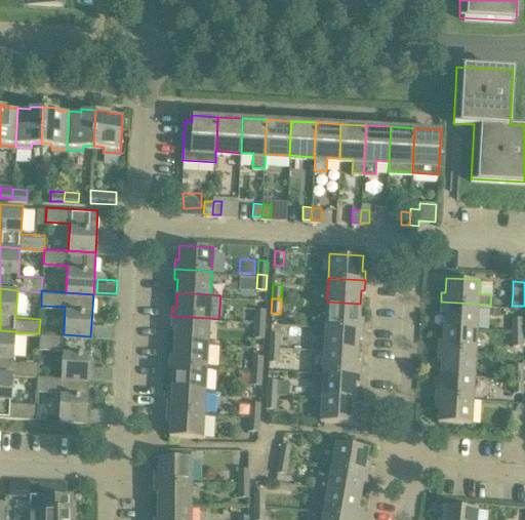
[(360,304),(327,302),(325,325),(362,327),(363,317),(359,317),(360,304)]
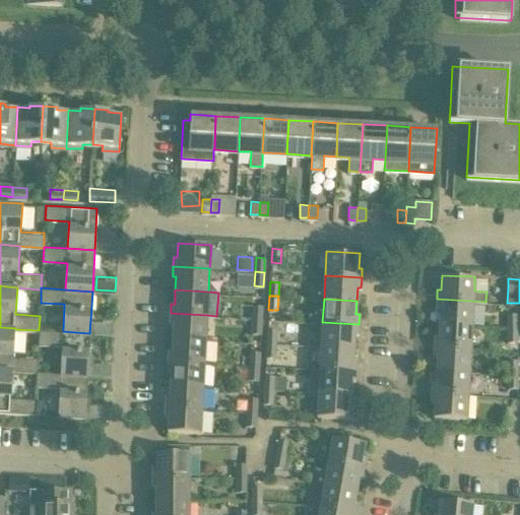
[(473,301),(437,299),(436,309),(440,309),(439,323),(472,325),(473,301)]
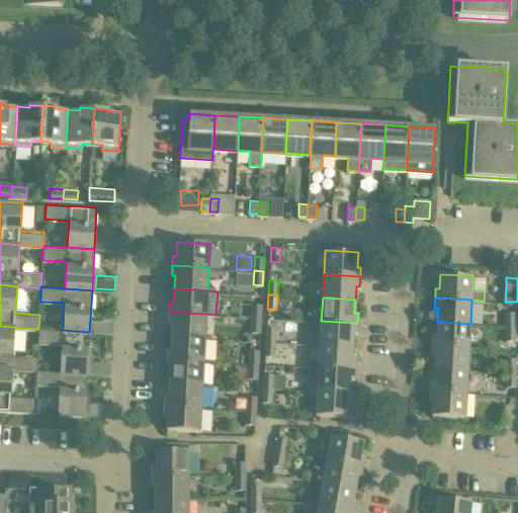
[(252,303),(251,317),(260,317),(261,303),(252,303)]
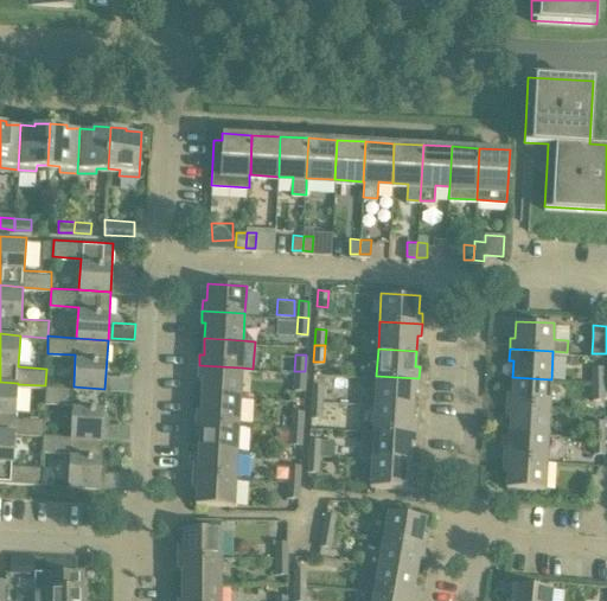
[(592,381),(604,381),(604,364),(592,364),(592,381)]
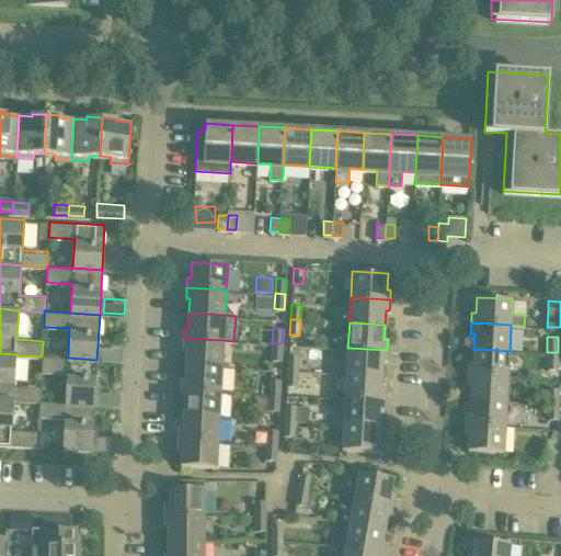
[(224,340),(184,338),(183,349),(187,349),(186,363),(221,365),(224,340)]
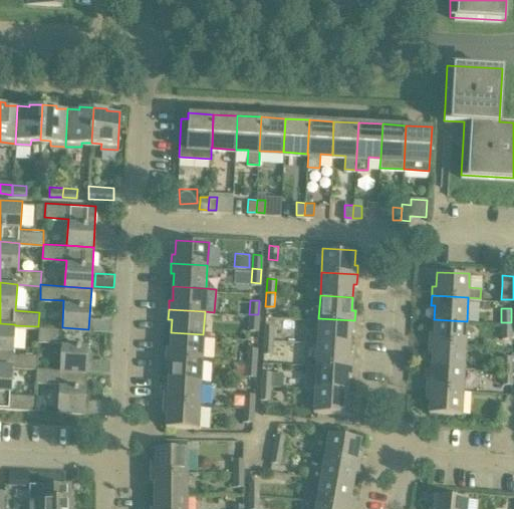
[(258,314),(249,314),(248,328),(258,328),(258,314)]
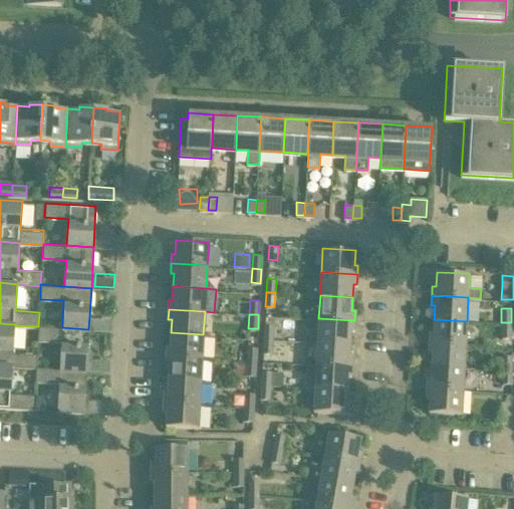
[(92,326),(111,327),(112,315),(92,315),(92,326)]
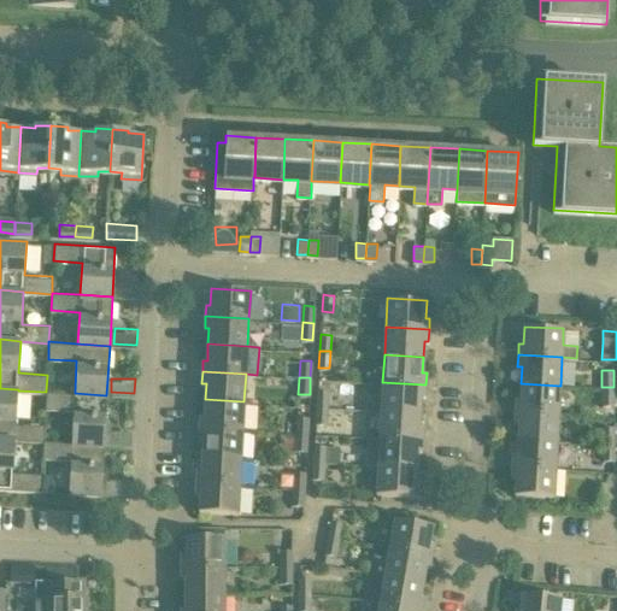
[(382,382),(381,409),(421,411),(421,395),(425,395),(425,385),(382,382)]
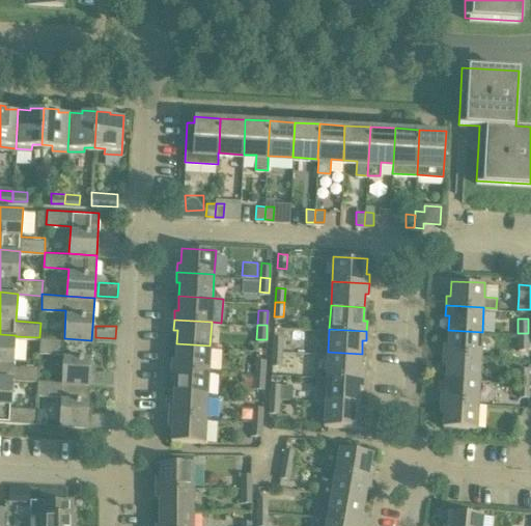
[(444,343),(443,353),(480,355),(482,332),(448,330),(447,343),(444,343)]
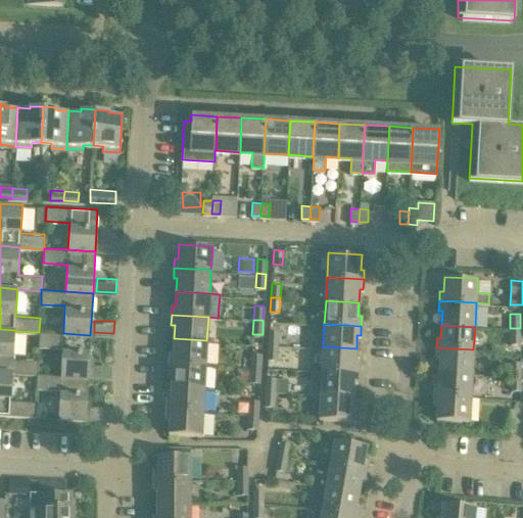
[(520,328),(510,328),(511,342),(520,342),(520,328)]
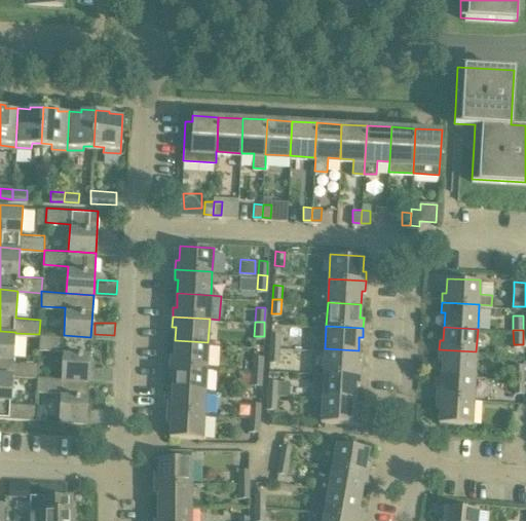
[(0,331),(0,373),(13,374),(37,376),(38,361),(13,360),(15,333),(15,332),(0,331)]
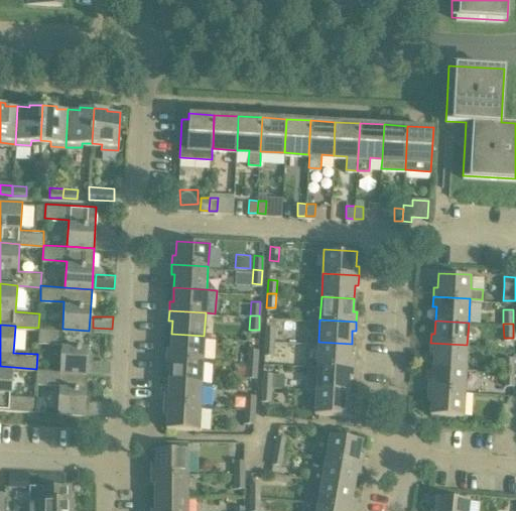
[(264,339),(274,340),(274,326),(265,325),(264,339)]
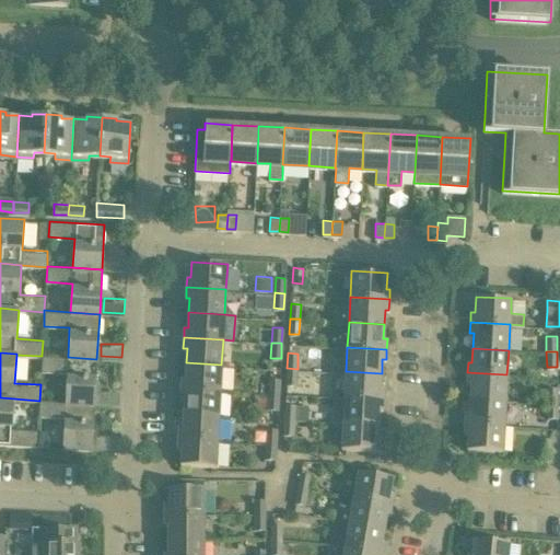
[(68,357),(68,356),(42,355),(42,356),(41,370),(67,372),(65,401),(65,402),(94,403),(96,359),(68,357)]
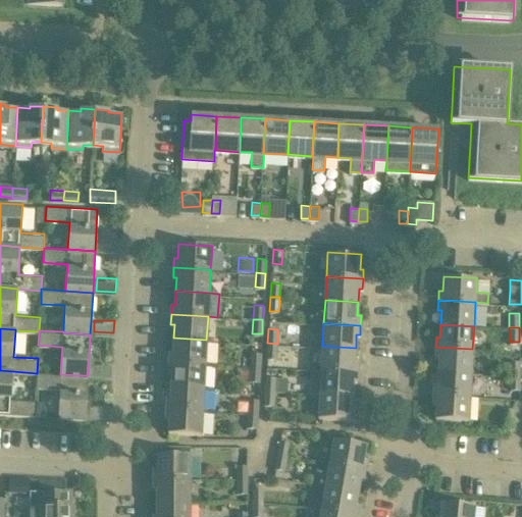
[(169,351),(168,361),(205,363),(206,340),(173,338),(172,352),(169,351)]
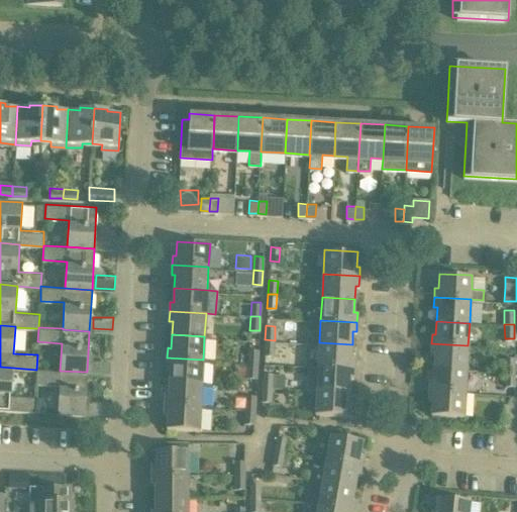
[(275,340),(265,339),(264,353),(274,354),(275,340)]
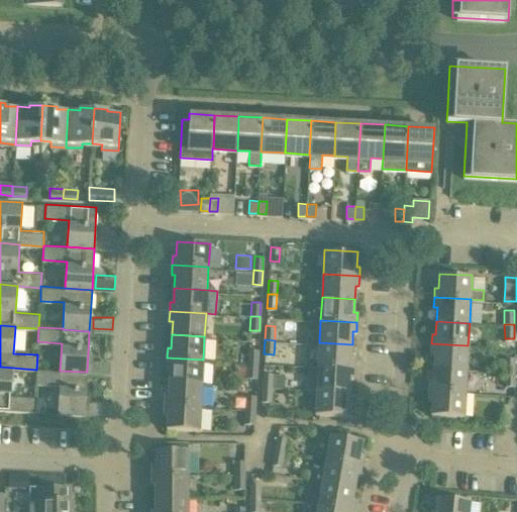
[(319,342),(318,366),(354,368),(354,359),(351,359),(352,344),(319,342)]
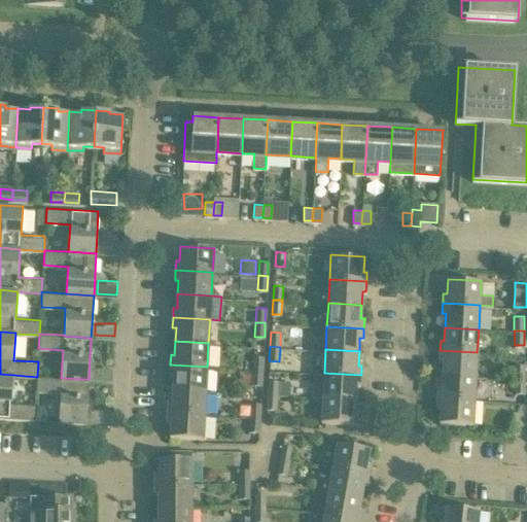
[(477,352),(440,350),(440,359),(443,360),(443,374),(476,376),(477,352)]
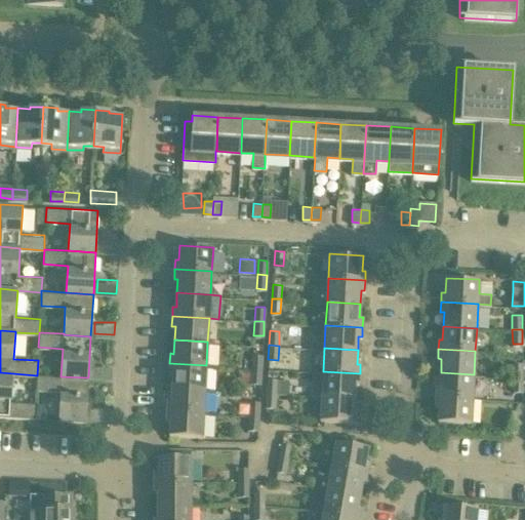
[(252,353),(252,367),(261,368),(263,354),(252,353)]
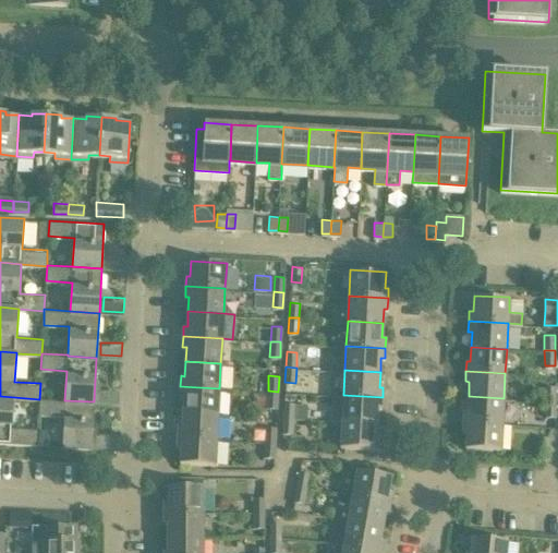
[(545,400),(555,400),(555,385),(545,385),(545,400)]
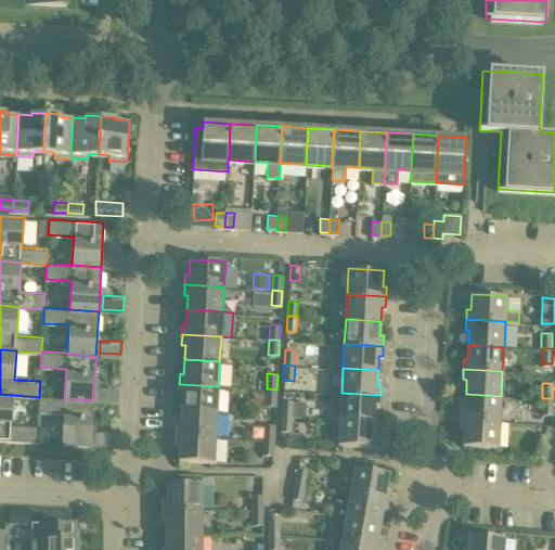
[(218,386),(179,384),(179,394),(182,394),(181,409),(217,411),(218,386)]
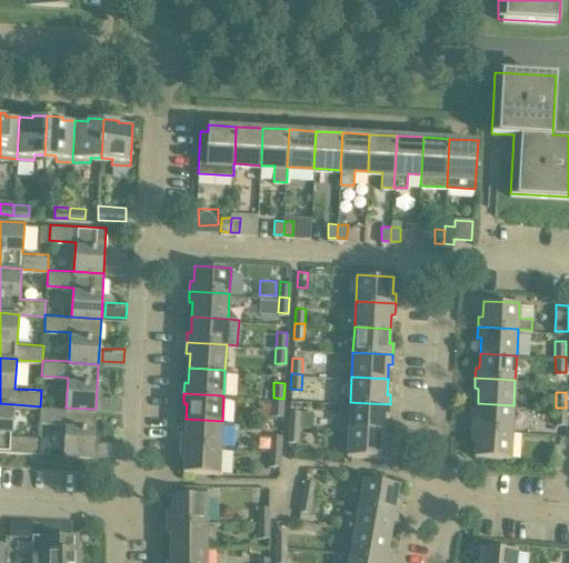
[(283,399),(273,398),(272,413),(282,414),(283,399)]
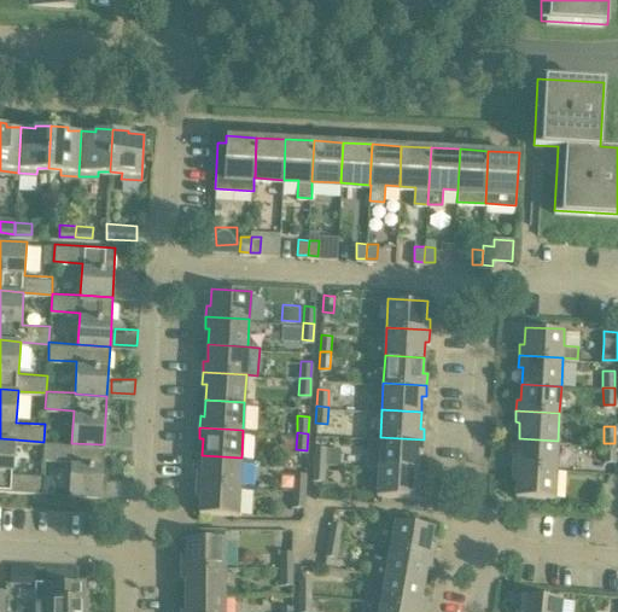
[(368,437),(367,465),(379,465),(418,467),(419,452),(423,452),(424,439),(380,437),(368,437)]
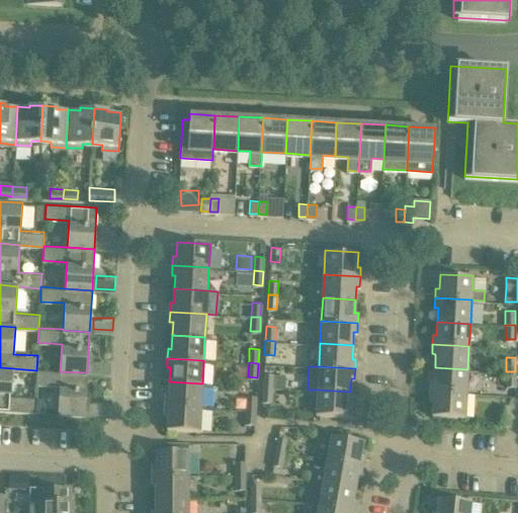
[(13,368),(0,367),(0,409),(34,412),(35,397),(11,396),(13,368)]
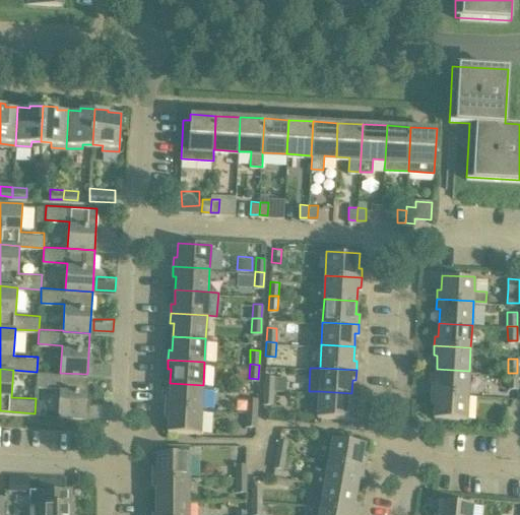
[(432,382),(432,392),(468,394),(469,371),(437,369),(436,382),(432,382)]
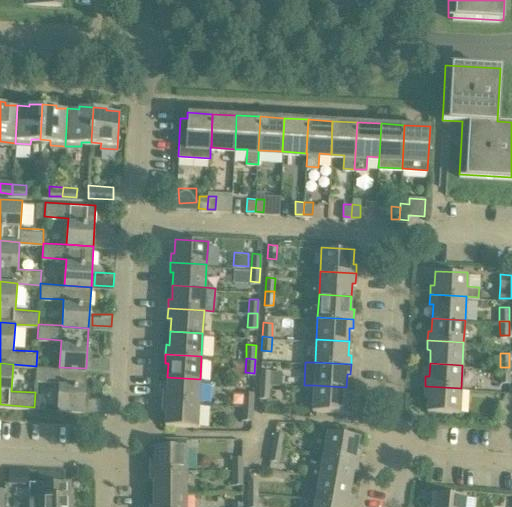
[(59,367),(59,366),(36,365),(35,379),(59,381),(57,408),(84,410),(86,368),(59,367)]
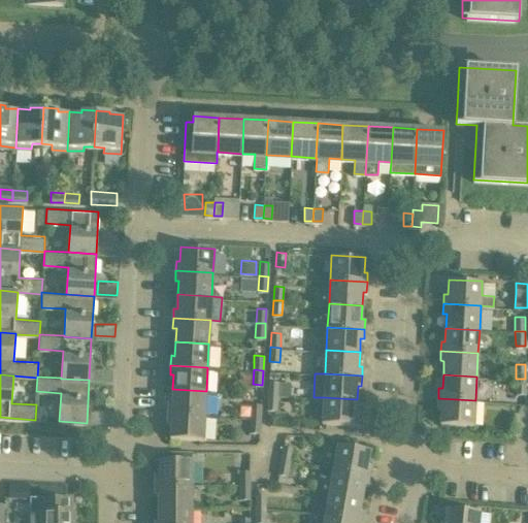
[(525,393),(525,379),(516,379),(516,393),(525,393)]
